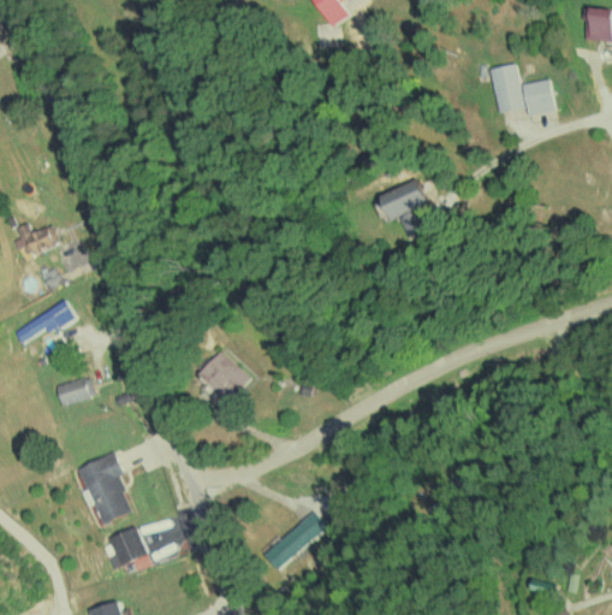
[(312,0),(330,27),(348,15),(339,1),(340,0),(312,0)]
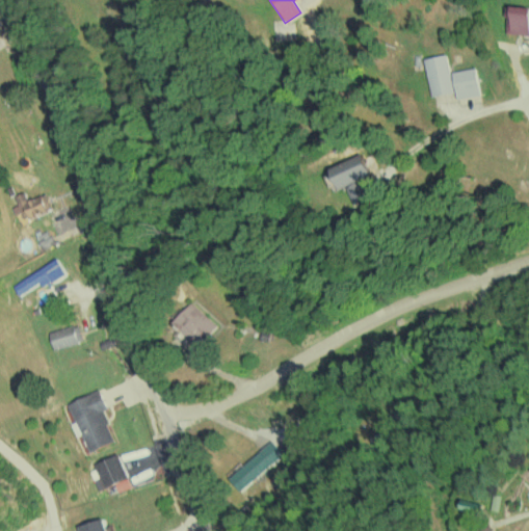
[(528,7),(504,6),(503,33),(527,35),(528,7)]
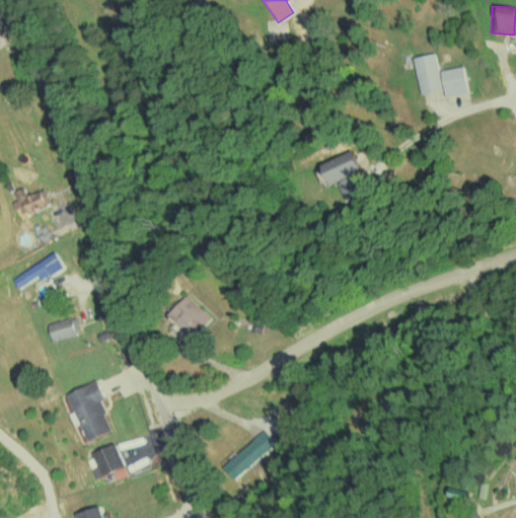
[(420,94),(441,89),(433,53),(412,58),(420,94)]
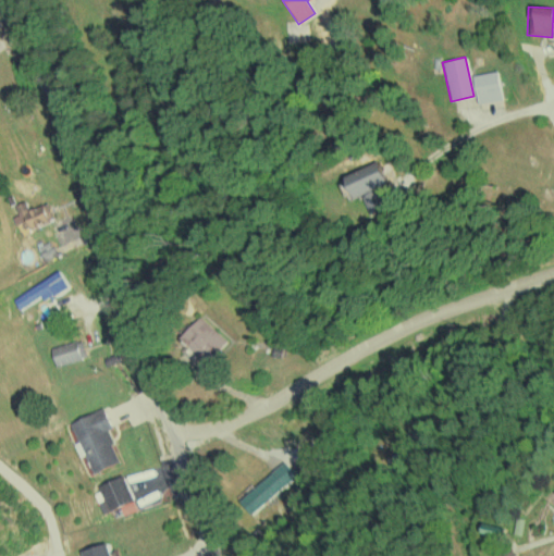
[(501,100),(495,71),(470,76),(476,104),(501,100)]
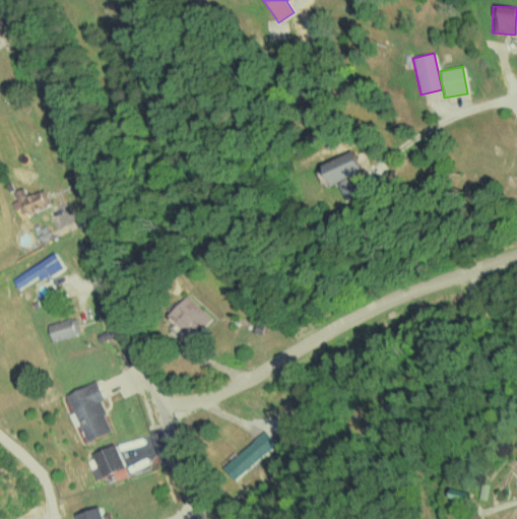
[(330,186),(361,170),(350,149),(320,166),(330,186)]
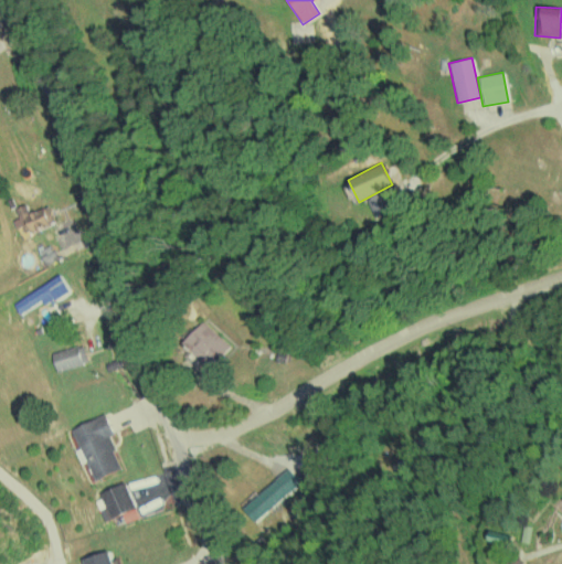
[(366,199),(373,217),(392,209),(384,191),(366,199)]
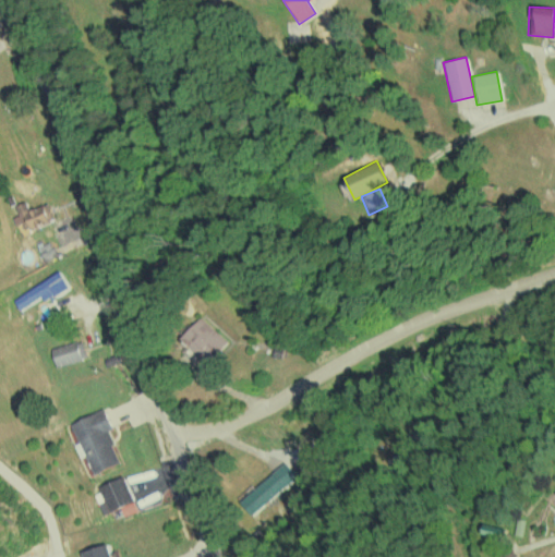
[(47,203),(27,212),(23,202),(15,205),(17,213),(10,216),(13,225),(25,220),(28,230),(53,220),(47,203)]
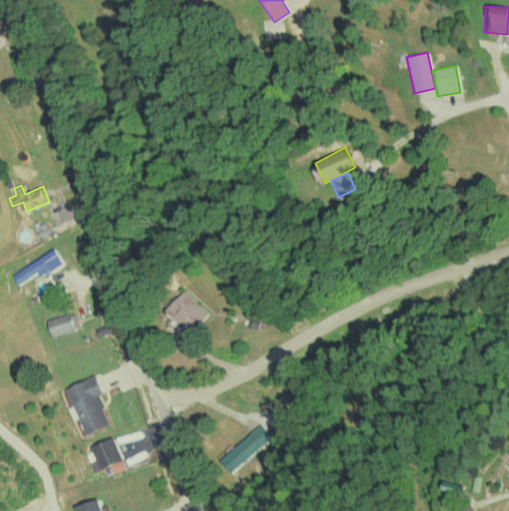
[(9,275),(15,285),(37,272),(40,277),(62,264),(53,249),(9,275)]
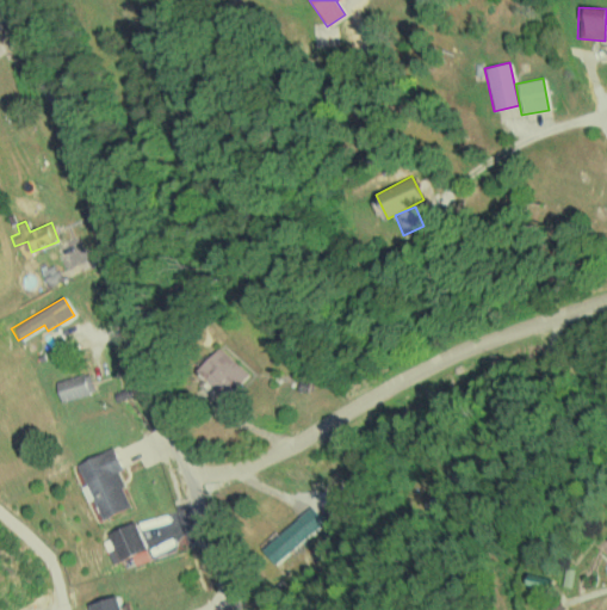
[(227,396),(247,374),(217,347),(197,370),(227,396)]
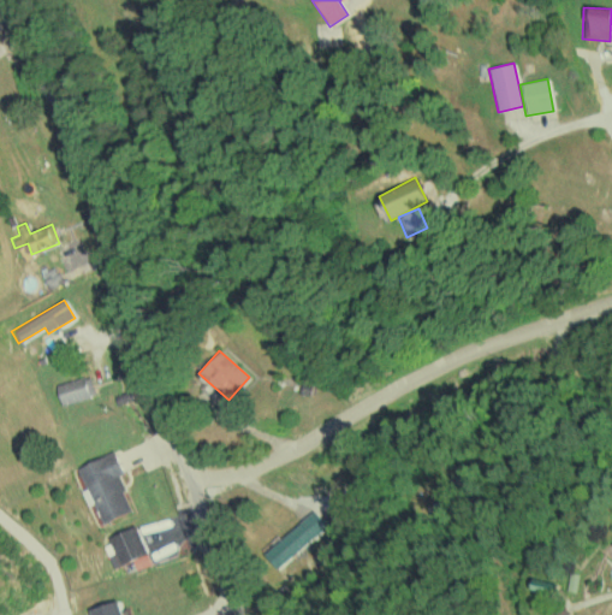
[(88,376),(53,384),(59,406),(94,396),(88,376)]
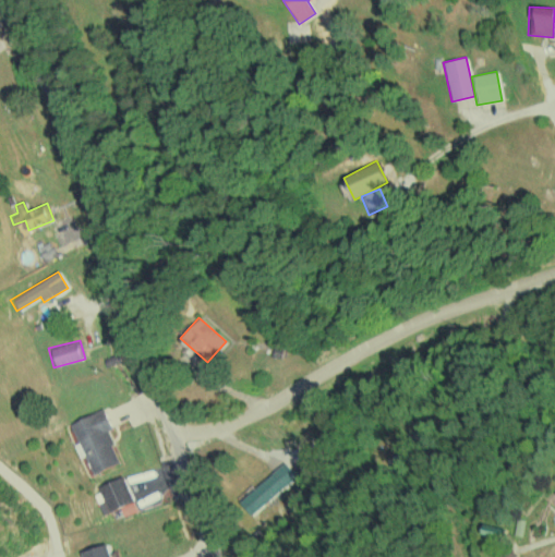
[(119,463),(106,432),(111,428),(104,409),(69,423),(91,474),(119,463)]
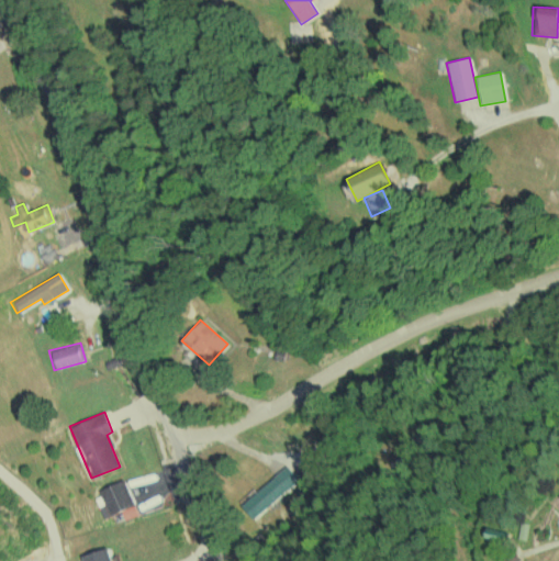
[(250,519),(297,480),(286,467),(238,505),(250,519)]
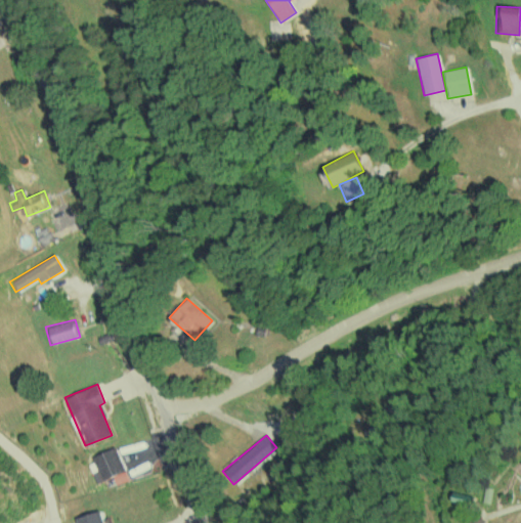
[(91,455),(99,481),(124,473),(116,447),(91,455)]
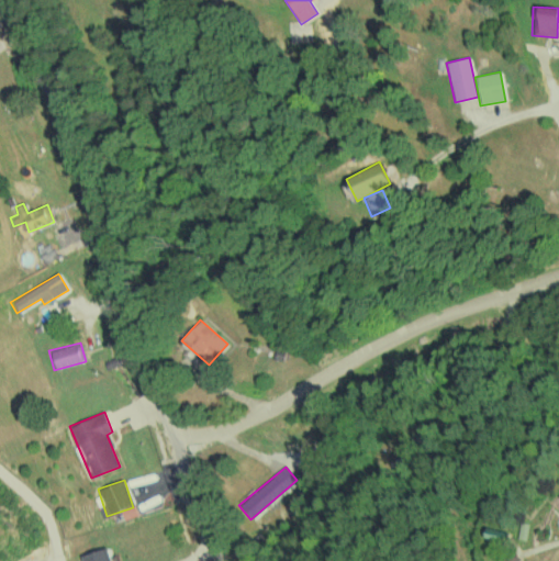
[(81,556),(82,560),(112,560),(109,548),(81,556)]
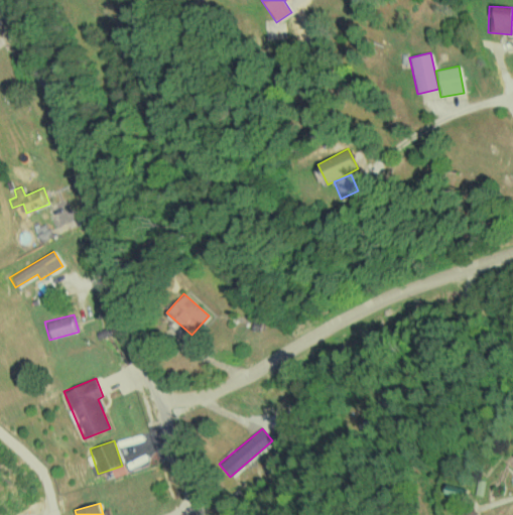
[(477,514),(471,506),(460,514),(477,514)]
